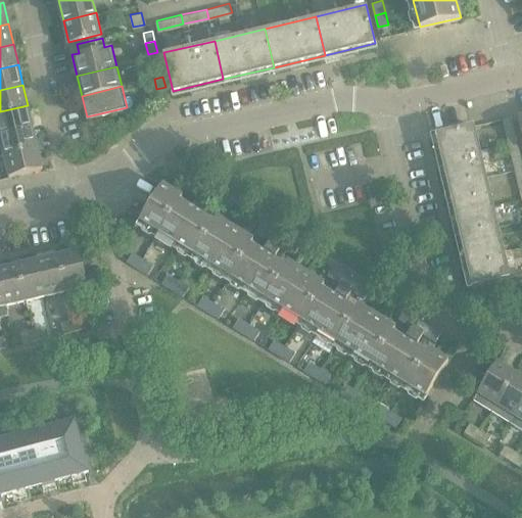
[(0,133),(33,126),(28,105),(0,111),(0,133)]
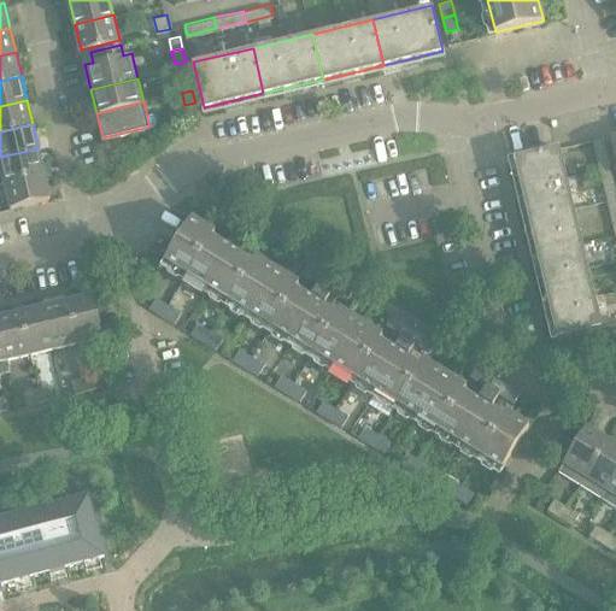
[(604,135),(593,137),(596,147),(606,145),(604,135)]
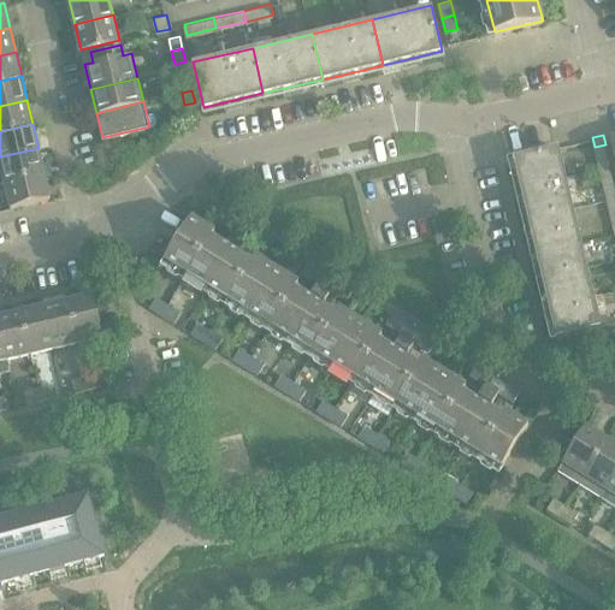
[(608,155),(605,144),(595,147),(597,158),(608,155)]
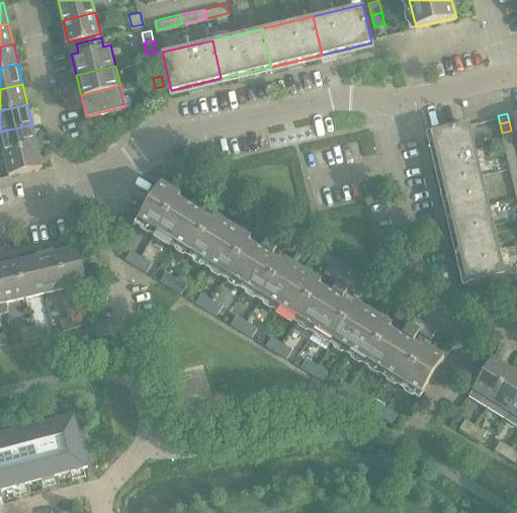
[(431,132),(443,182),(482,173),(469,122),(431,132)]
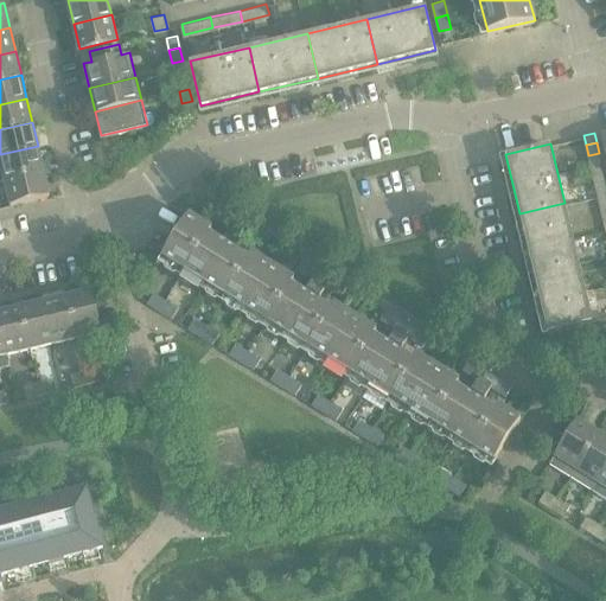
[(38,146),(0,154),(0,157),(5,178),(43,168),(38,146)]
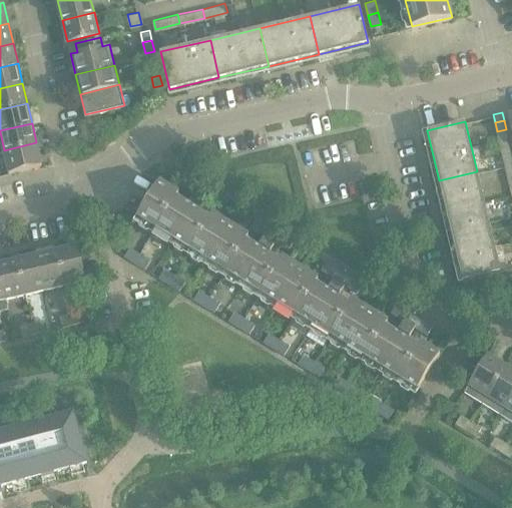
[(506,129),(497,131),(499,139),(508,137),(506,129)]
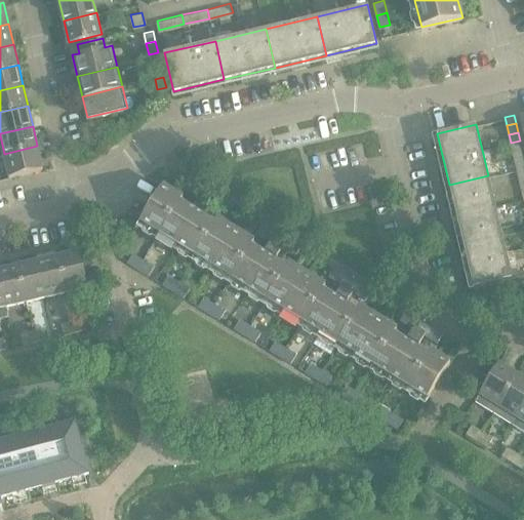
[(520,141),(511,143),(513,151),(522,149),(520,141)]
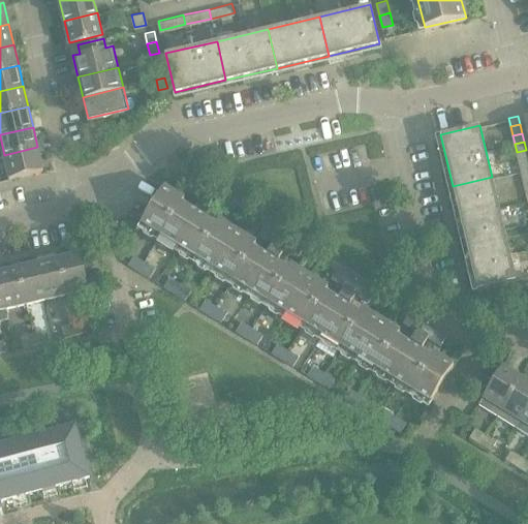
[(37,147),(4,155),(9,177),(42,168),(37,147)]
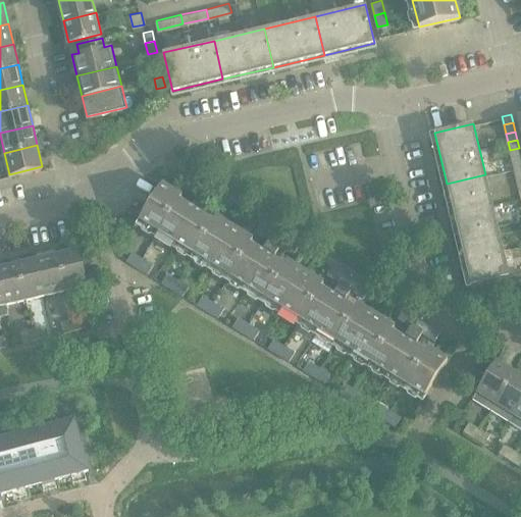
[(519,148),(510,150),(512,159),(520,156),(520,152),(519,148)]
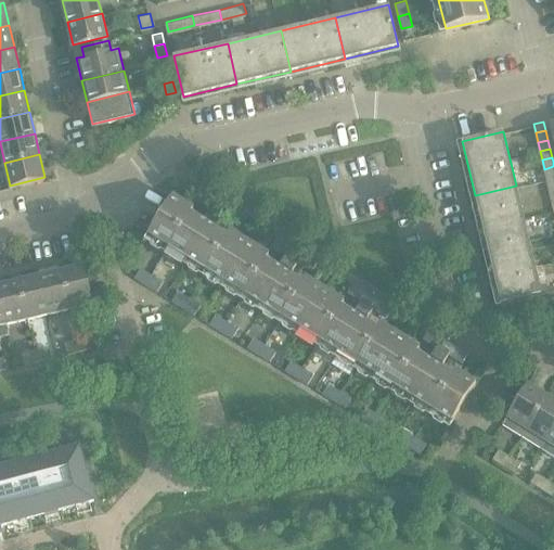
[(553,166),(544,169),(546,178),(553,175),(553,166)]
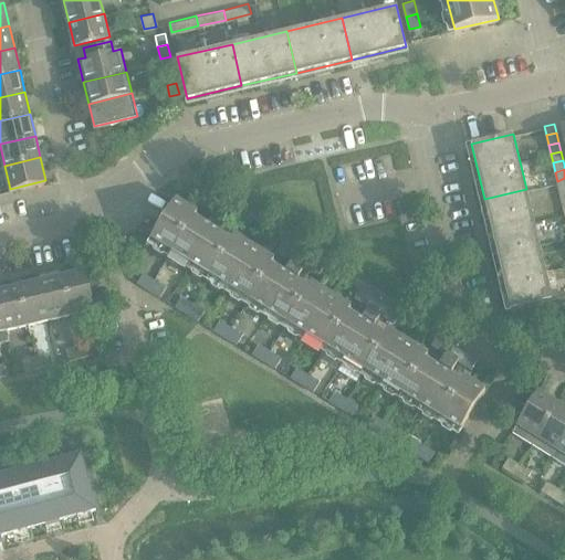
[(540,244),(526,189),(484,199),(498,254),(540,244)]
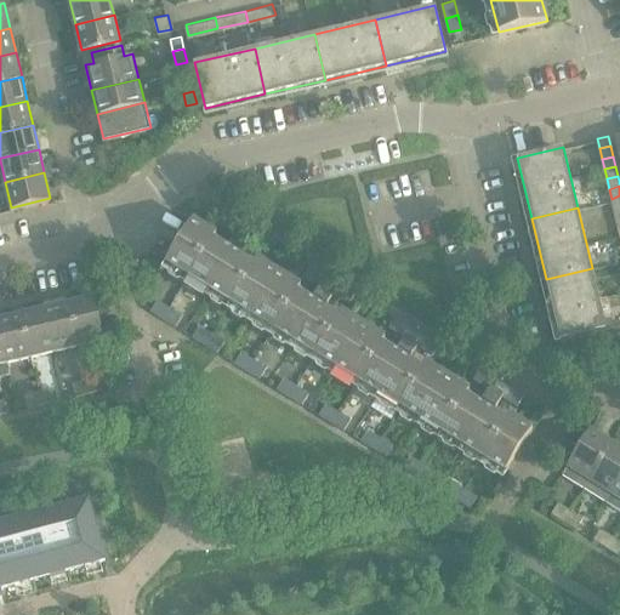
[(193,217),(166,261),(251,313),(278,269),(260,258),(260,260),(256,257),(256,256),(243,248),(249,239),(265,249),(271,237),(227,210),(221,221),(235,231),(229,240),(217,232),(216,233),(212,231),(214,229),(193,217)]
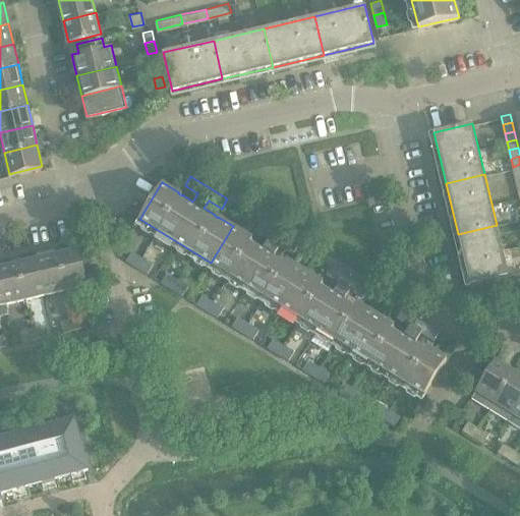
[(255,229),(269,237),(264,245),(252,238),(251,239),(248,237),(249,236),(233,226),(211,263),(282,306),(304,270),(289,261),(288,262),(285,260),(286,259),(275,251),(279,243),(292,251),(298,242),(262,220),(255,229)]
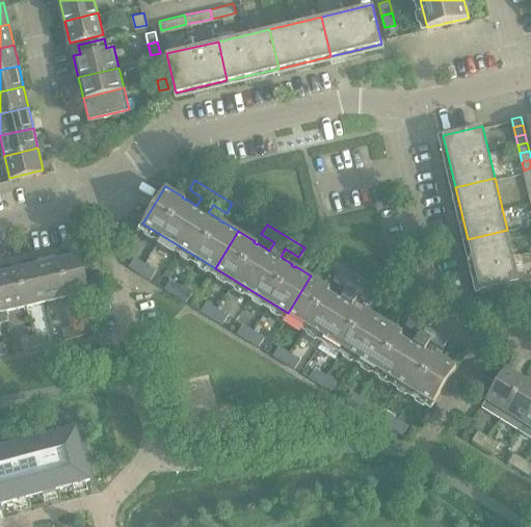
[(519,281),(507,230),(468,239),(479,290),(519,281)]
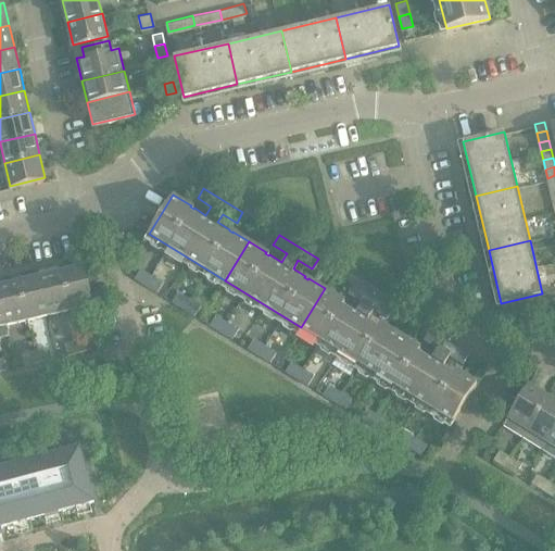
[(84,263),(61,268),(71,308),(93,302),(84,263)]
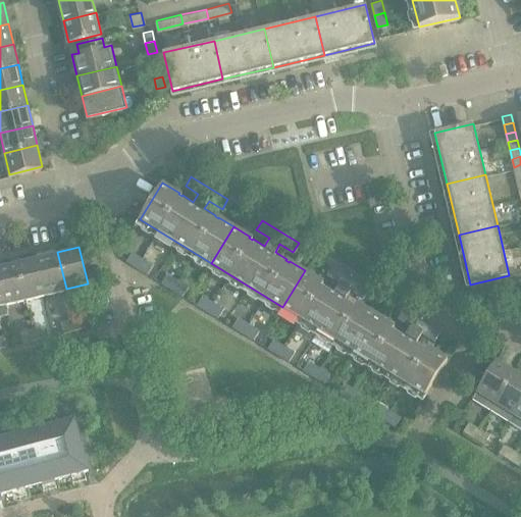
[(126,259),(138,265),(143,256),(133,250),(126,259)]
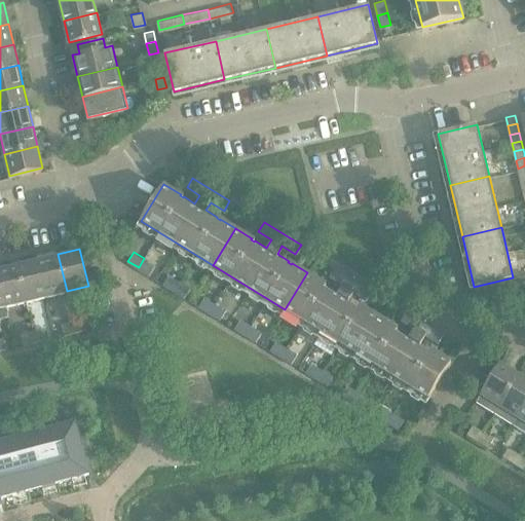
[(58,254),(38,259),(46,296),(67,291),(58,254)]
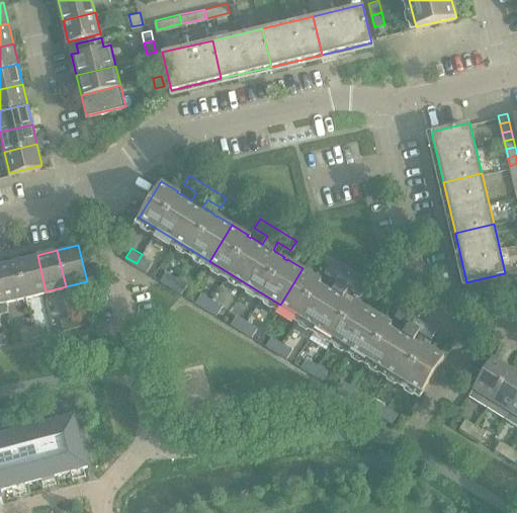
[(142,254),(137,263),(147,270),(152,261),(142,254)]
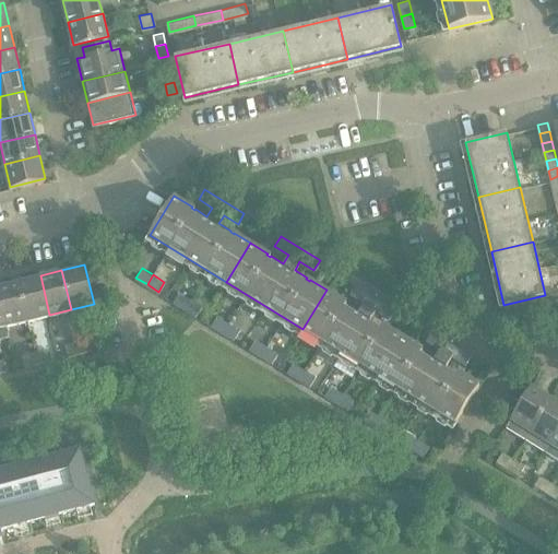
[(40,275),(19,281),(27,319),(49,315),(40,275)]
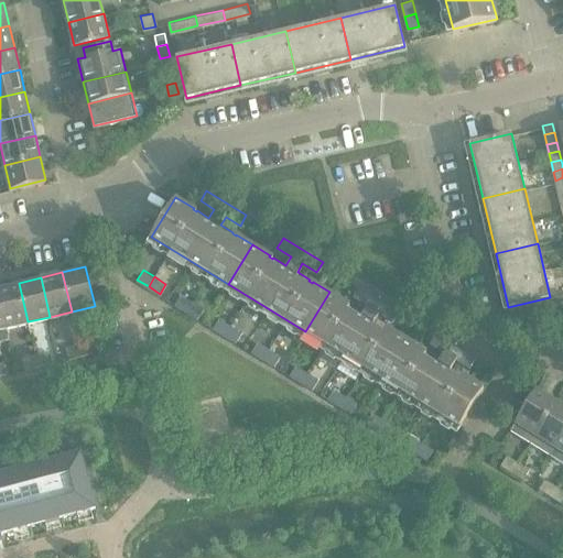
[(19,283),(0,287),(0,302),(6,327),(28,321),(19,283)]
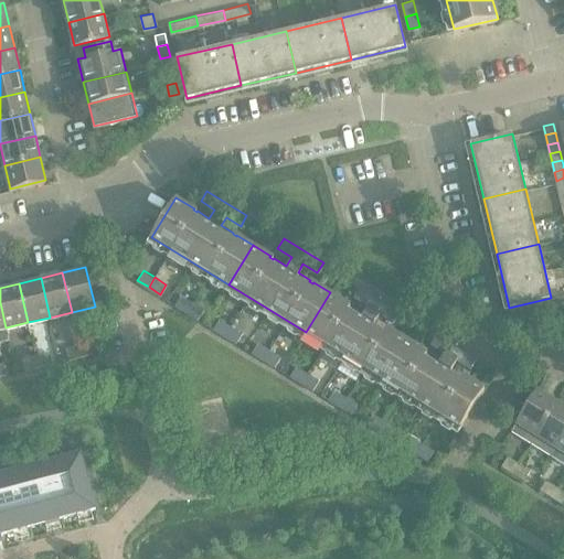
[(347,304),(348,303),(330,292),(306,332),(383,379),(407,341),(390,330),(390,331),(386,329),(386,328),(374,320),(380,311),(394,320),(400,310),(360,286),(354,296),(368,304),(363,312),(351,305),(350,307),(347,304)]
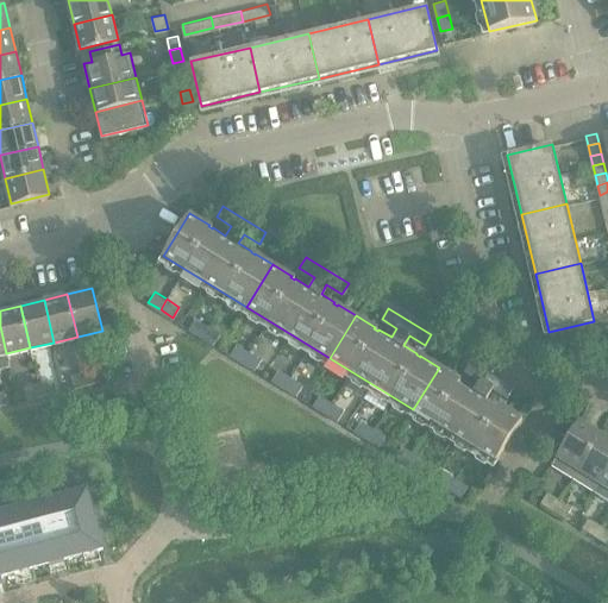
[(189,327),(201,335),(208,325),(196,316),(189,327)]
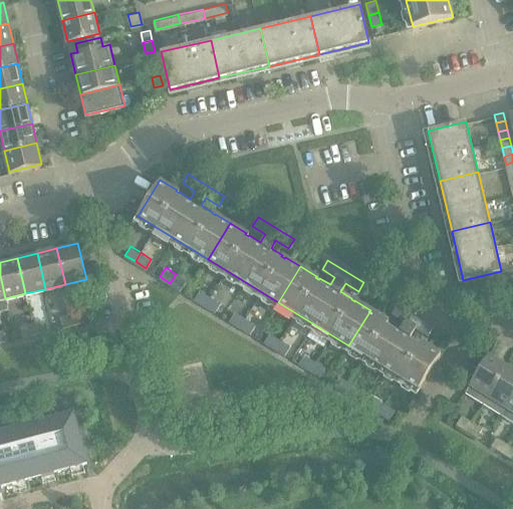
[(176,274),(170,283),(180,289),(186,280),(176,274)]
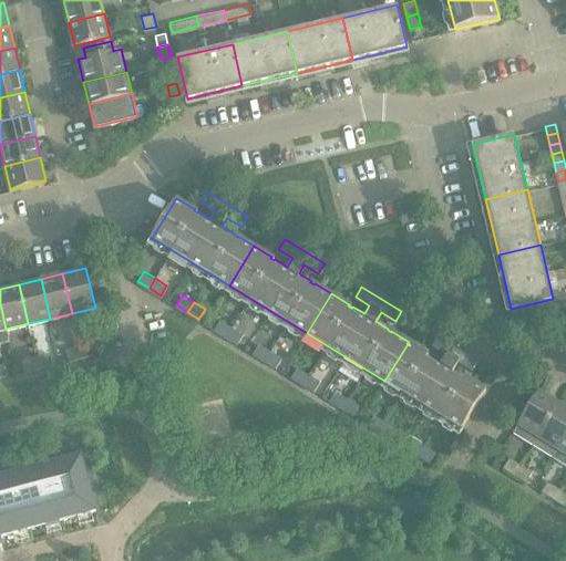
[(215,329),(226,335),(233,325),(220,319),(215,329)]
